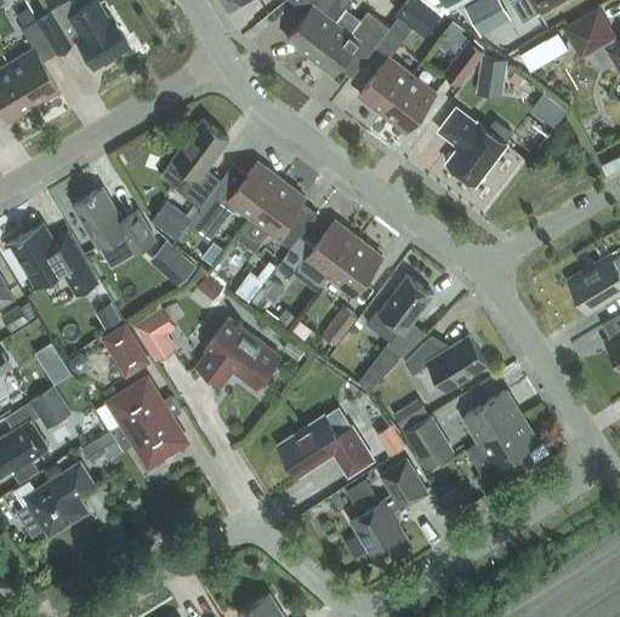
[(286,41),(310,60),(336,24),(323,13),(333,0),(288,0),(306,15),(286,41)]
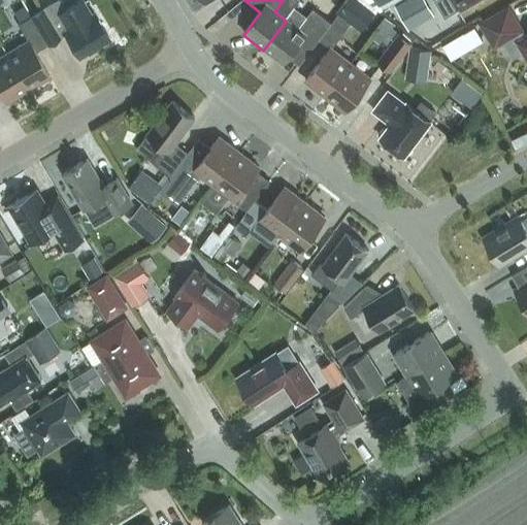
[(350,26),(361,33),(374,15),(354,0),(348,0),(337,13),(352,24),(350,26)]
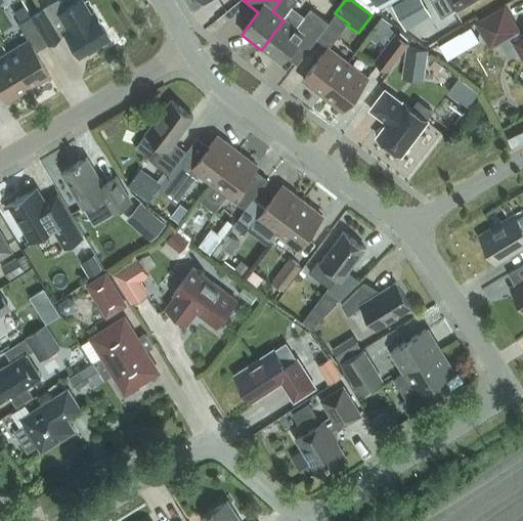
[(400,25),(425,9),(419,0),(406,0),(392,9),(400,25)]
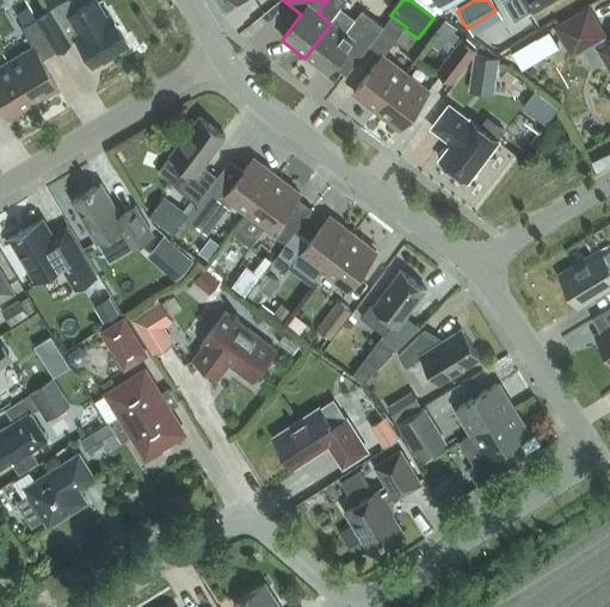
[(504,0),(500,2),(513,24),(530,14),(531,17),(559,0),(504,0)]
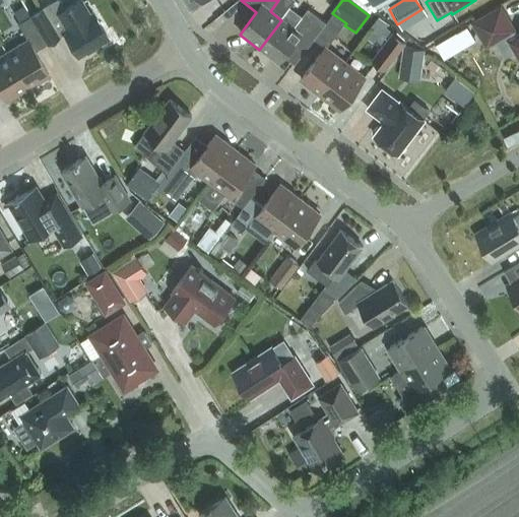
[(57,38),(62,35),(75,57),(82,53),(83,55),(107,41),(90,14),(88,16),(79,2),(65,10),(61,3),(56,2),(28,18),(45,46),(57,39),(57,38)]
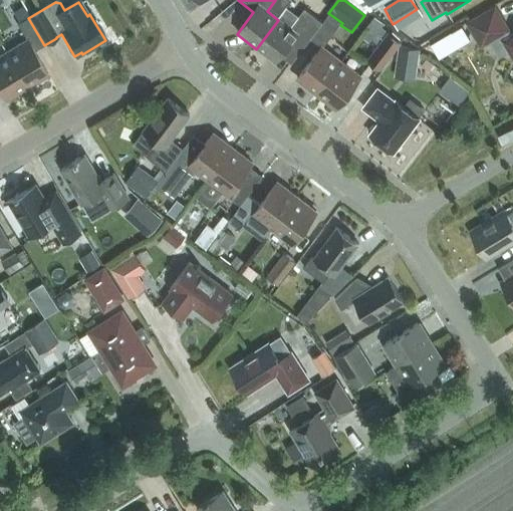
[(21,8),(11,14),(18,24),(28,18),(21,8)]
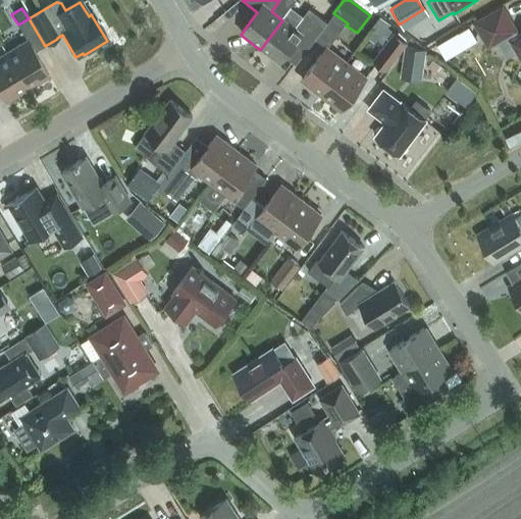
[(282,20),(260,50),(279,64),(296,43),(307,51),(326,24),(309,11),(303,18),(290,9),(282,20)]
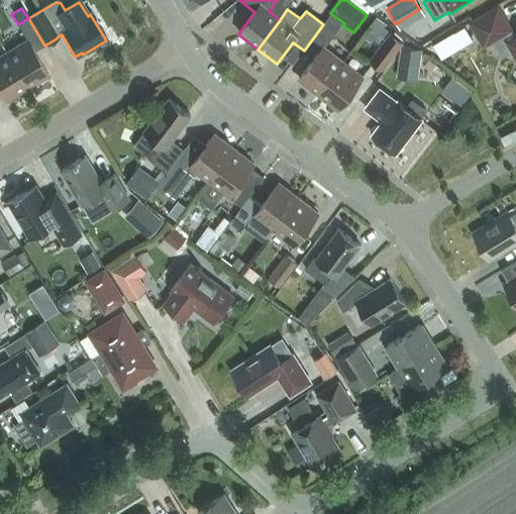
[(515,58),(515,36),(514,38),(510,31),(511,31),(497,9),(471,24),(484,47),(492,42),(499,55),(507,57),(513,54),(515,58)]
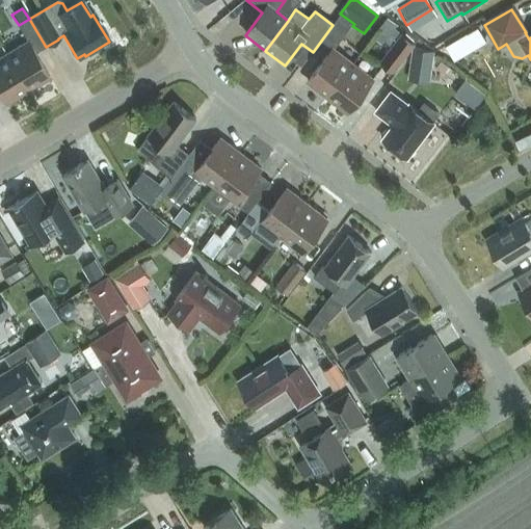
[(26,91),(48,78),(33,54),(46,47),(29,19),(19,25),(17,26),(27,44),(5,56),(26,91)]
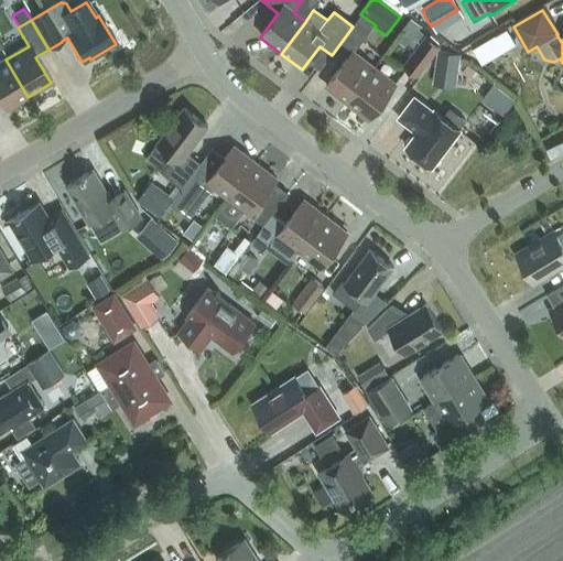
[(417,78),(440,49),(424,38),(402,67),(417,78)]
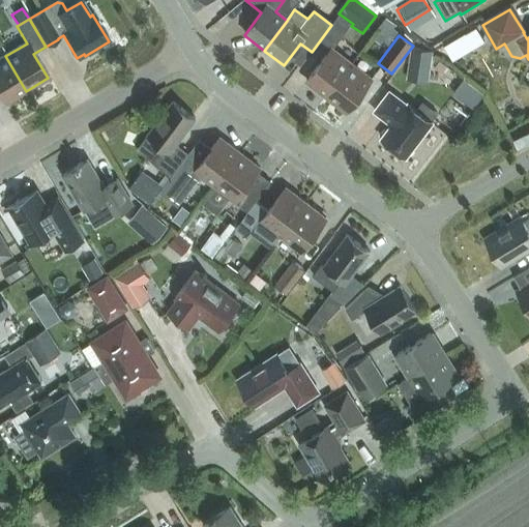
[(438,57),(444,61),(451,57),(451,50),(444,46),(438,50),(438,57)]
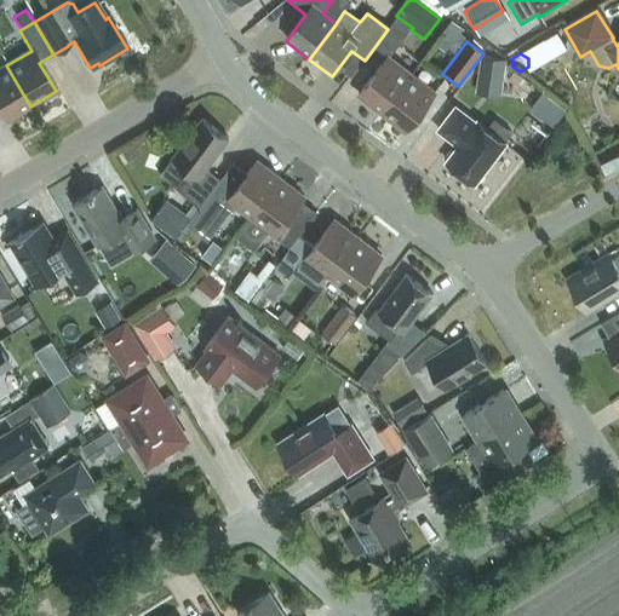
[(382,114),(411,76),(388,58),(359,97),(382,114)]
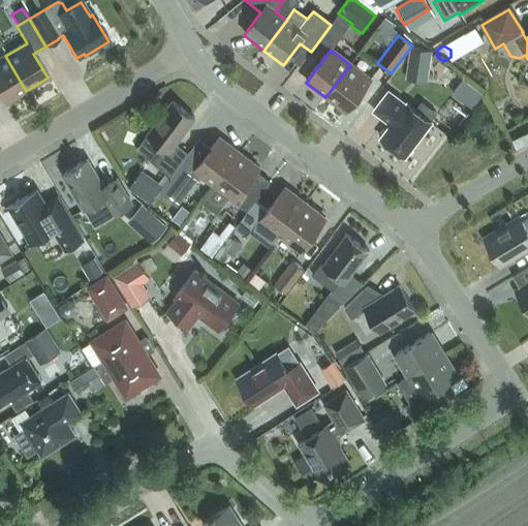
[(428,72),(431,54),(409,51),(406,69),(428,72)]
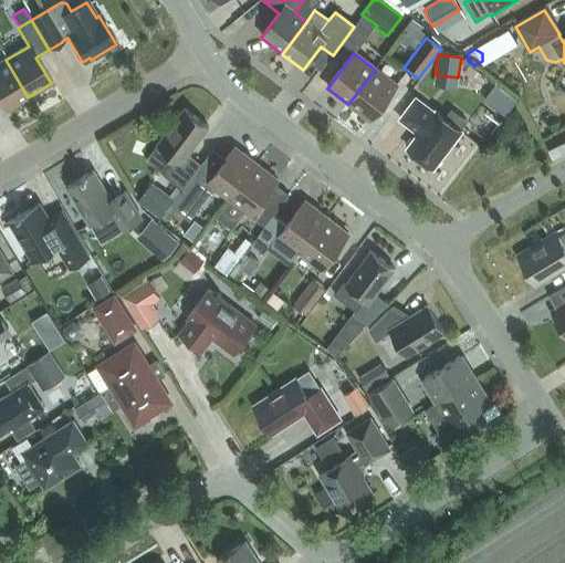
[(0,104),(4,112),(28,97),(6,60),(0,63),(0,104)]
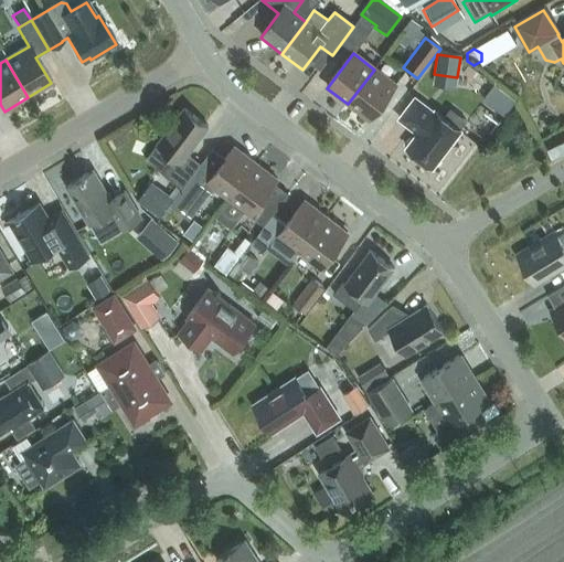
[(396,86),(374,70),(348,104),(369,120),(396,86)]
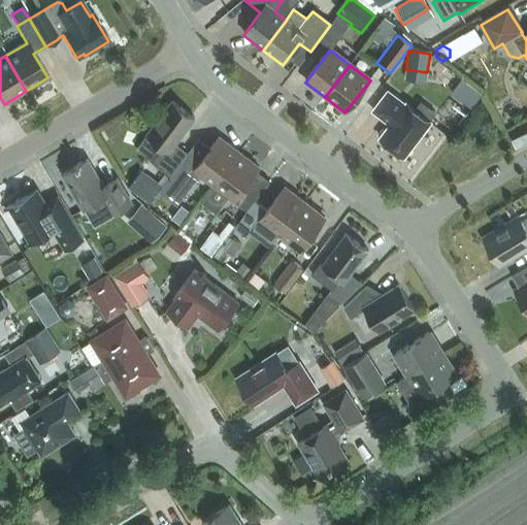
[(460,81),(450,96),(470,110),(482,96),(460,81)]
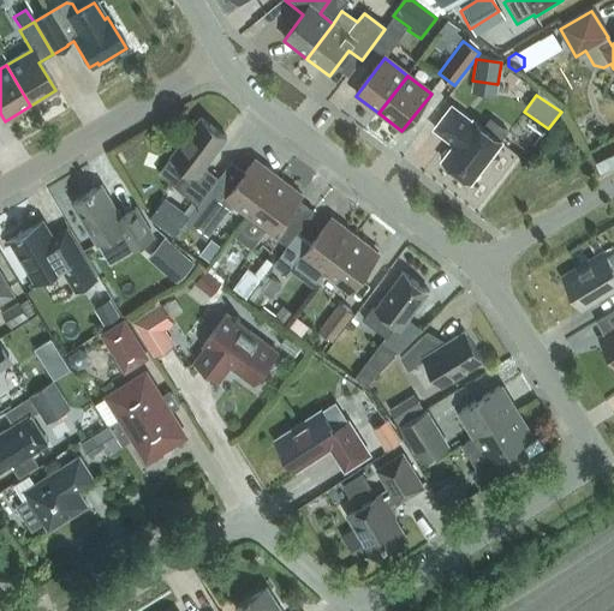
[(454,147),(442,162),(471,184),(501,144),(499,142),(506,133),(489,120),(483,130),(472,123),(472,124),(452,108),(434,131),(454,147)]
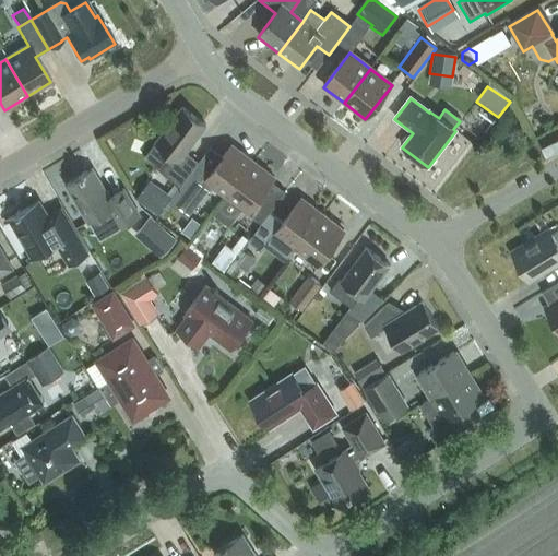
[(198,164),(185,154),(205,128),(181,110),(155,144),(171,157),(159,174),(179,188),(198,164)]
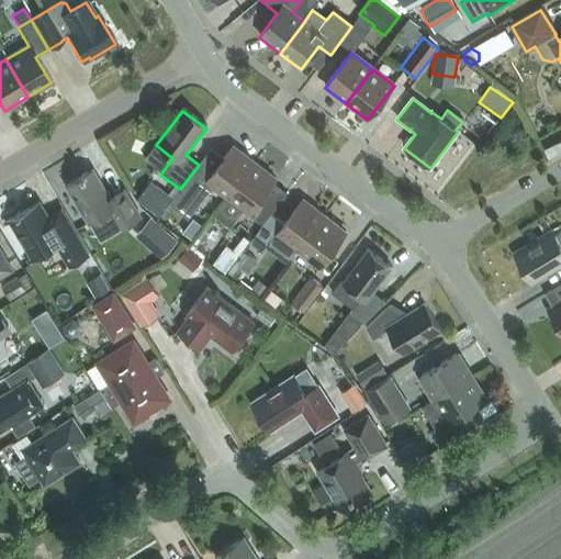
[(458,146),(451,156),(461,164),(477,144),(461,132),(453,143),(458,146)]
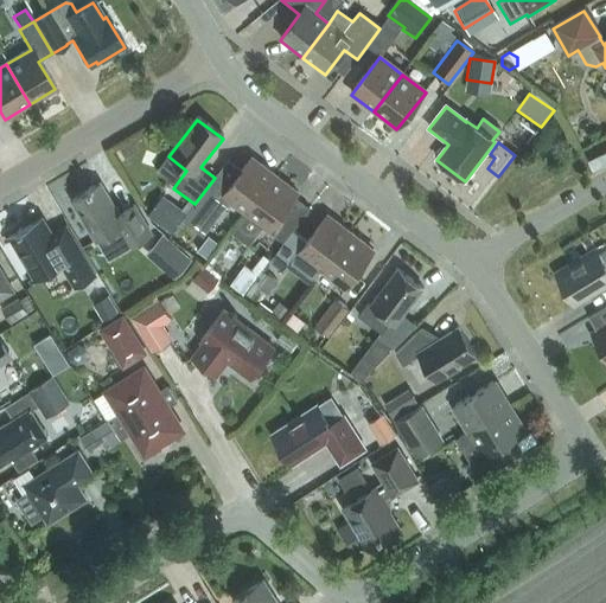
[(274,178),(252,160),(230,187),(217,177),(183,222),(201,235),(227,200),(246,216),(274,178)]
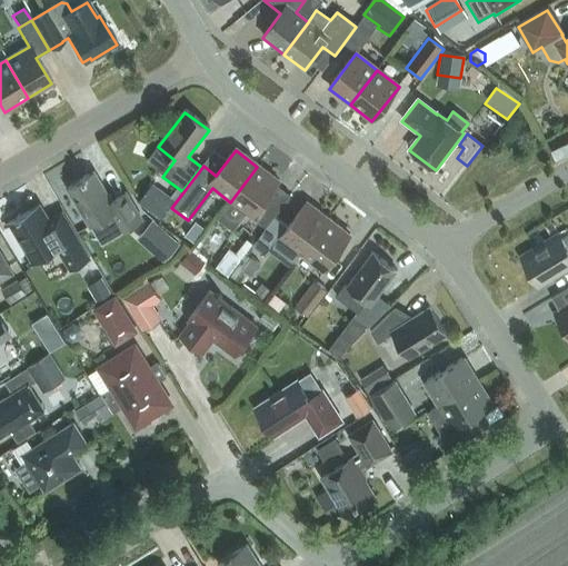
[(279,184),(257,167),(230,202),(266,229),(276,215),(262,205),(279,184)]
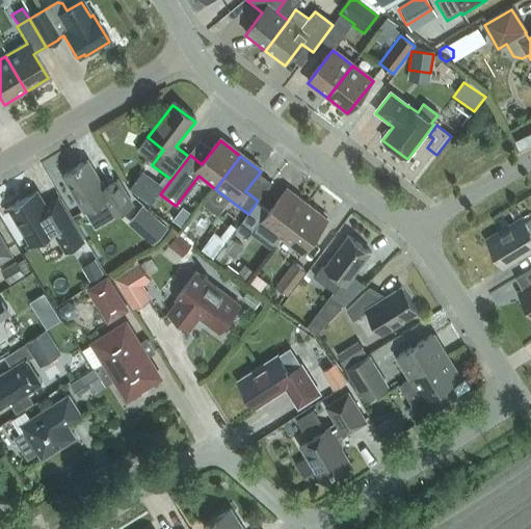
[(87,163),(62,178),(84,213),(103,202),(113,218),(132,207),(116,182),(104,190),(87,163)]
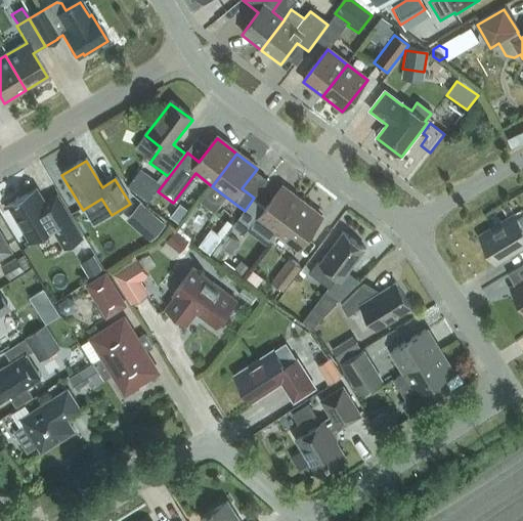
[(151,201),(162,181),(139,169),(128,188),(151,201)]
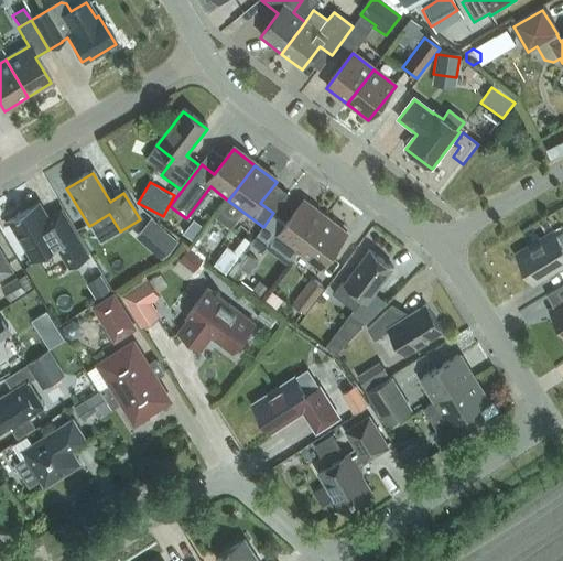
[(278,237),(299,254),(325,219),(303,203),(284,227),(272,218),(250,246),(263,256),(278,237)]
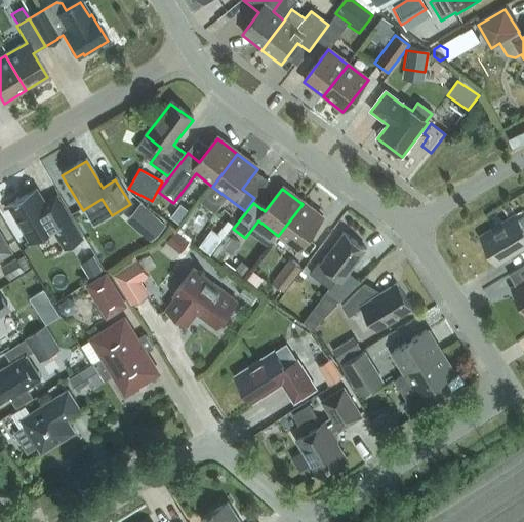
[(82,240),(56,197),(44,204),(36,191),(4,210),(4,211),(7,210),(28,245),(25,246),(26,247),(52,232),(64,250),(82,240)]
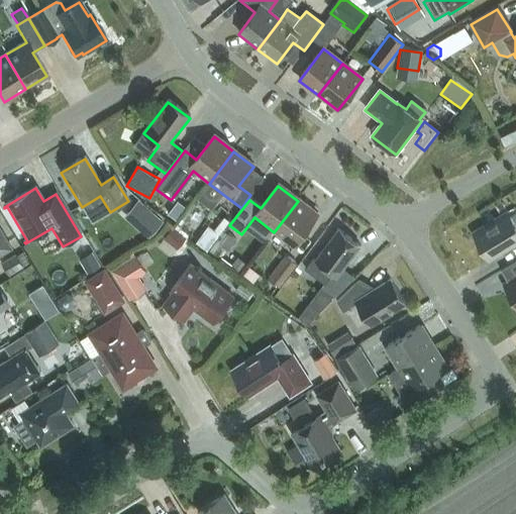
[(294,247),(318,215),(298,201),(274,232),(294,247)]
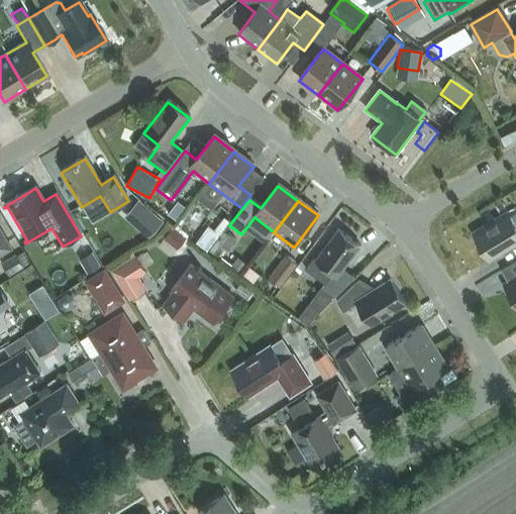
[(163,224),(137,202),(122,218),(147,240),(163,224)]
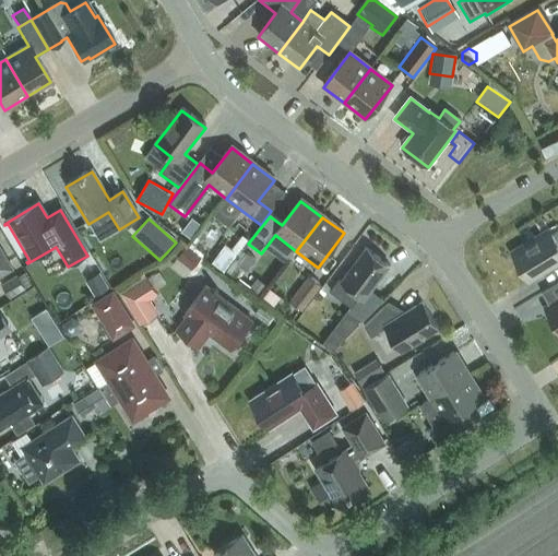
[(557,265),(557,232),(551,236),(548,232),(511,253),(529,284),(557,265)]
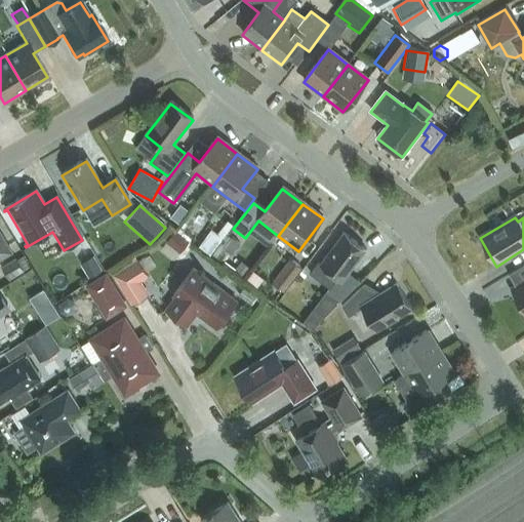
[(168,243),(183,251),(189,240),(174,232),(168,243)]
